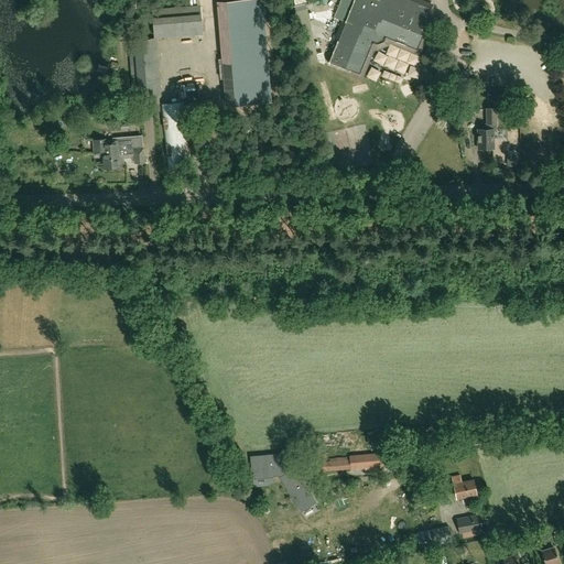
[(337,41),(328,63),(350,72),(349,75),(356,78),(362,80),(375,50),(377,51),(389,45),(389,43),(420,56),(434,21),(431,20),(426,18),(431,8),(432,6),(419,0),(353,0),(345,22),(337,41)]
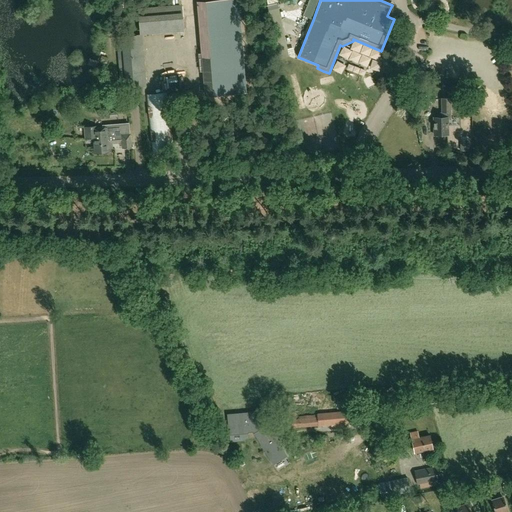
[(180,6),(140,9),(142,33),(182,30),(180,6)]
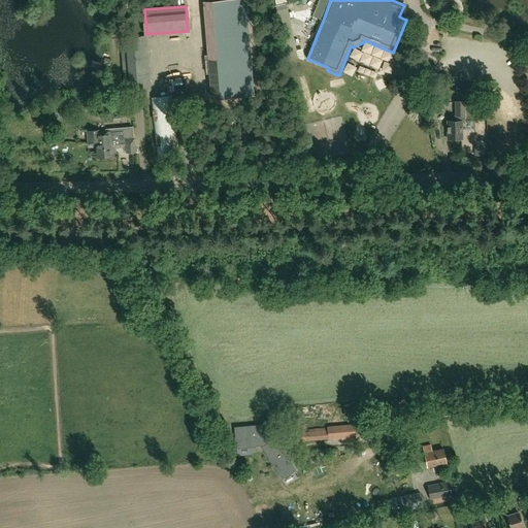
[(123,51),(126,90),(149,88),(145,48),(141,50),(140,38),(127,39),(128,51),(123,51)]
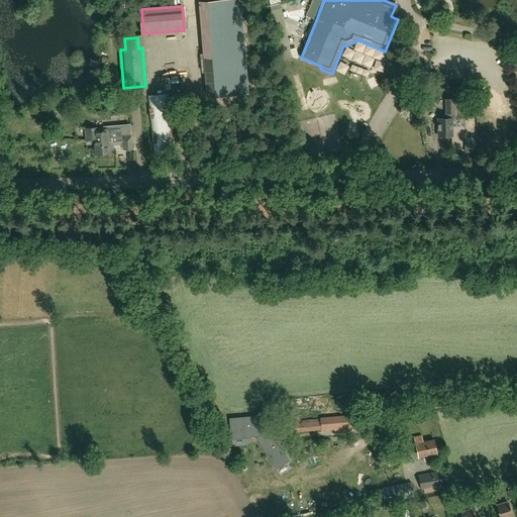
[(153,154),(176,152),(169,93),(147,96),(153,154)]
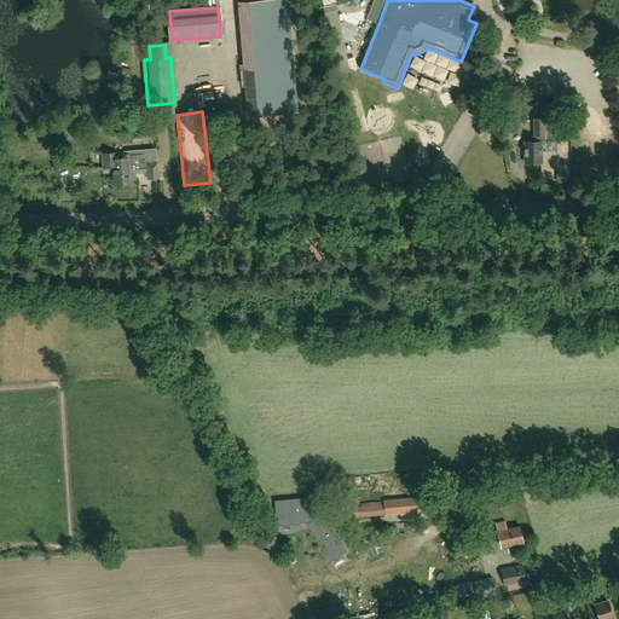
[(527,163),(527,166),(533,165),(533,163),(542,162),(542,152),(543,152),(542,133),(544,133),(544,119),(533,119),(534,136),(530,136),(530,142),(525,143),(525,163),(527,163)]
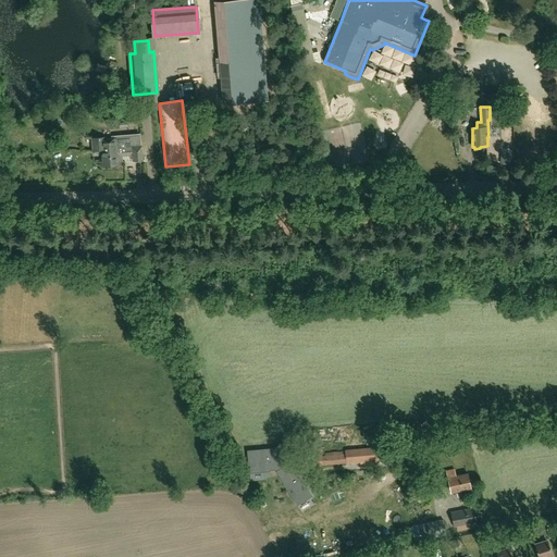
[(106,137),(91,138),(93,145),(93,150),(101,149),(102,166),(118,165),(118,162),(122,161),(122,156),(130,156),(131,158),(133,158),(133,161),(143,160),(141,146),(140,134),(123,135),(112,136),(112,138),(106,138),(106,137)]
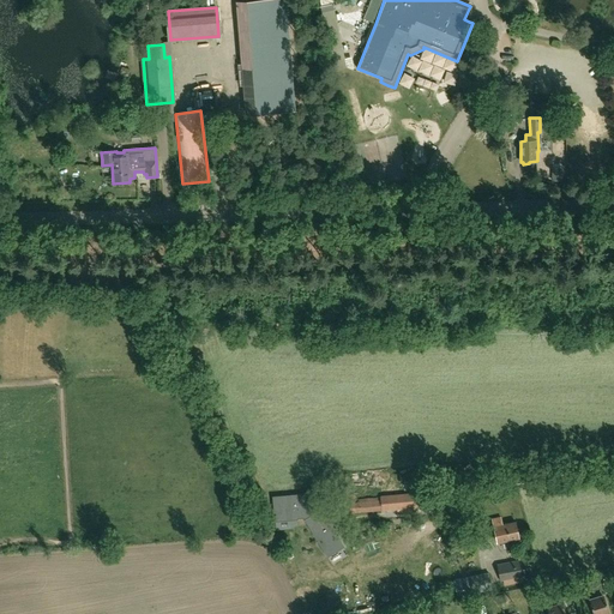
[(435,492),(381,497),(383,510),(437,505),(435,492)]
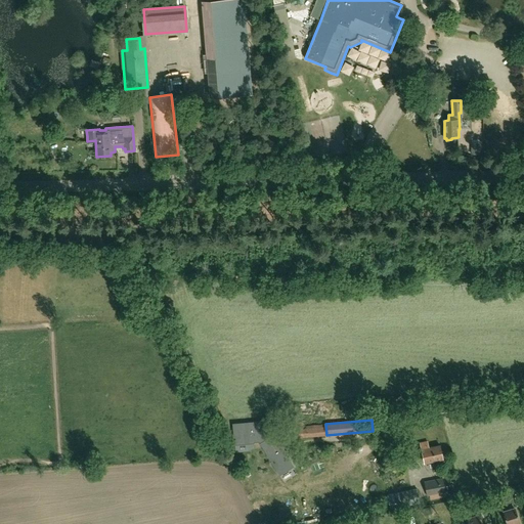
[(265,422),(234,425),(235,442),(266,440),(266,441),(261,444),(279,474),(293,467),(280,447),(282,445),(276,435),(274,436),(271,431),(270,425),(266,426),(265,422)]
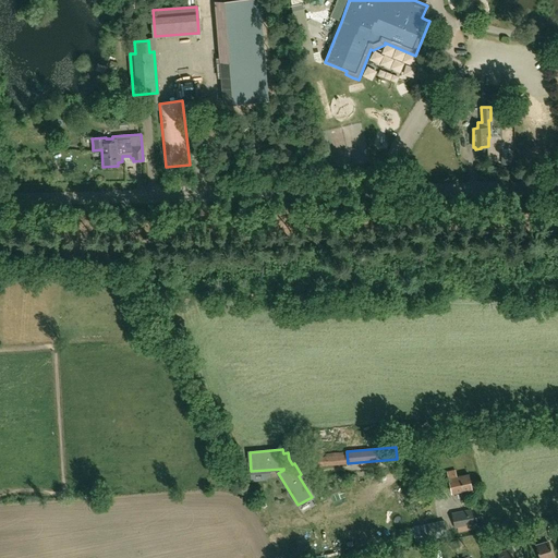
[(457,476),(456,470),(447,471),(452,494),(472,488),(469,474),(457,476)]
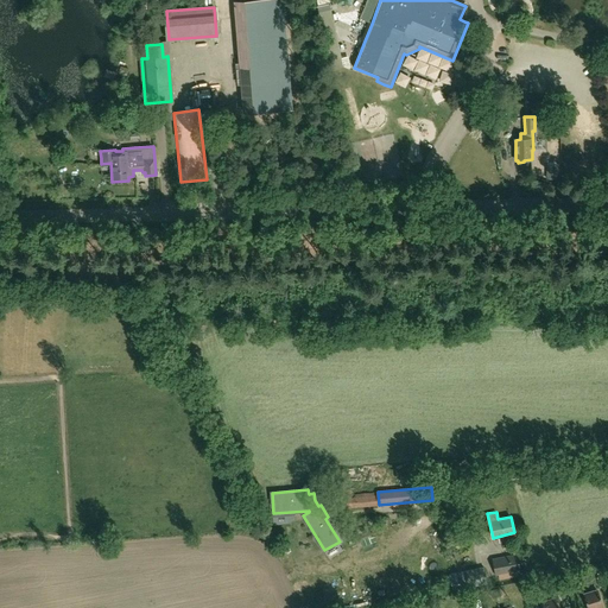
[(518,576),(517,571),(514,555),(493,558),(495,575),(499,575),(500,580),(518,576)]
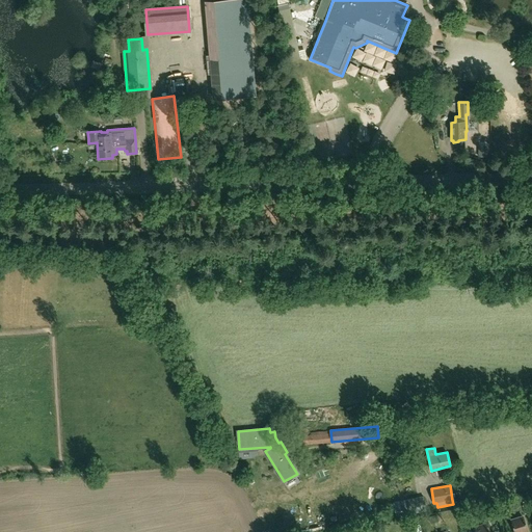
[(396,516),(426,510),(423,496),(393,502),(396,516)]
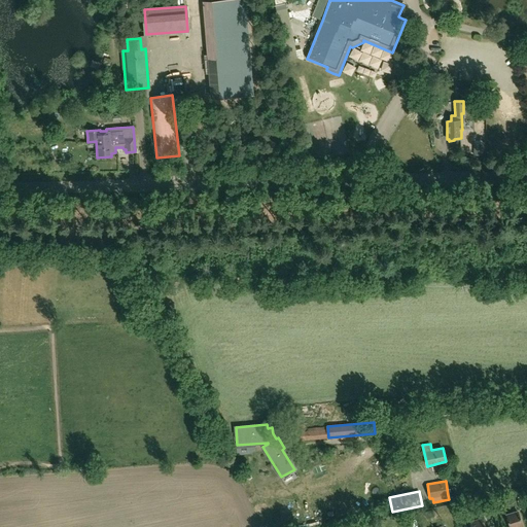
[(510,526),(522,526),(518,512),(506,516),(510,526)]
